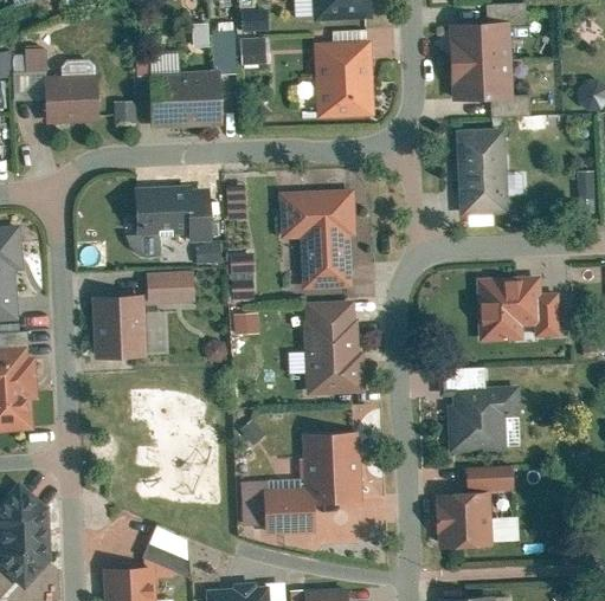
[(311,0),(314,20),(372,18),(371,0),(311,0)]
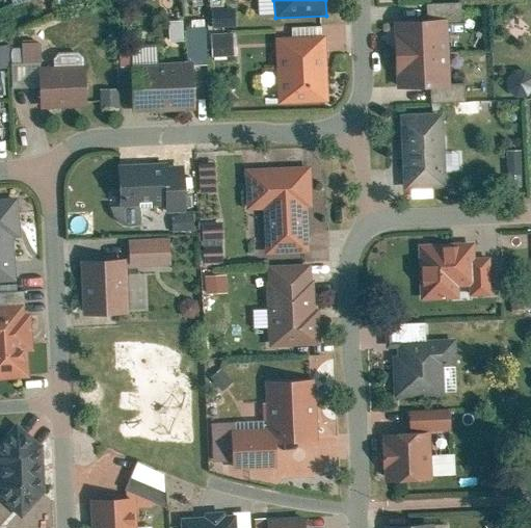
[(460,2),(426,4),(426,20),(461,19),(460,2)]
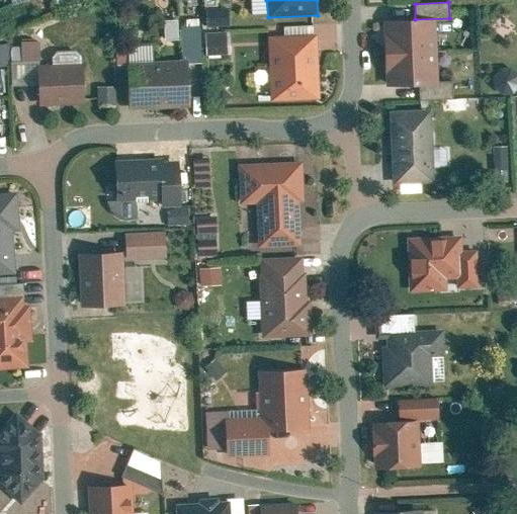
[(223,7),(205,8),(206,24),(225,23),(223,7)]
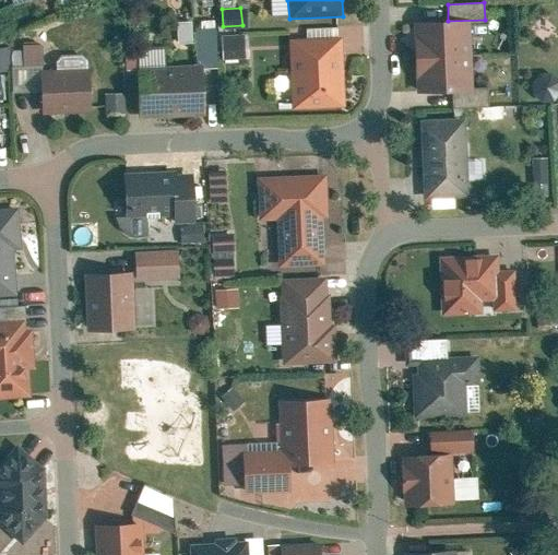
[(453,91),(453,107),(489,106),(488,87),(473,87),(471,21),(414,23),(416,93),(453,91)]
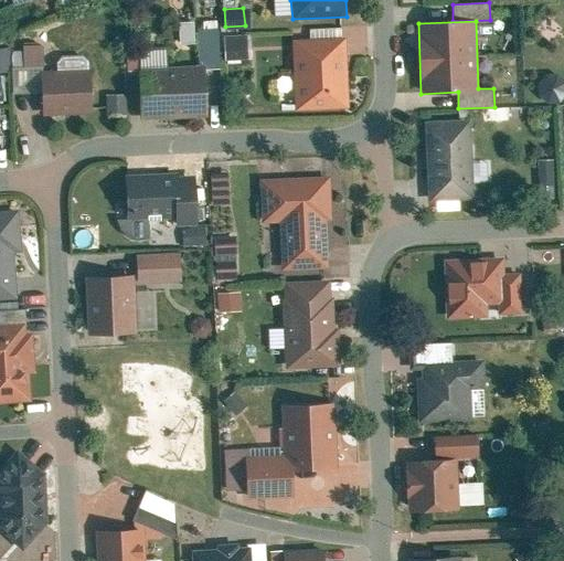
[(199,62),(219,61),(217,30),(198,30),(199,62)]
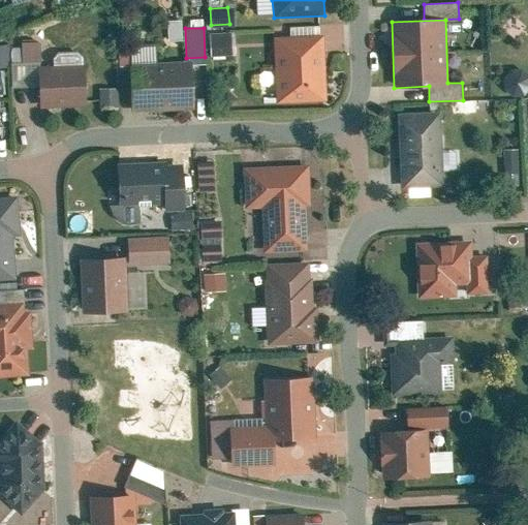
[(230,31),(210,32),(212,55),(231,53),(230,31)]
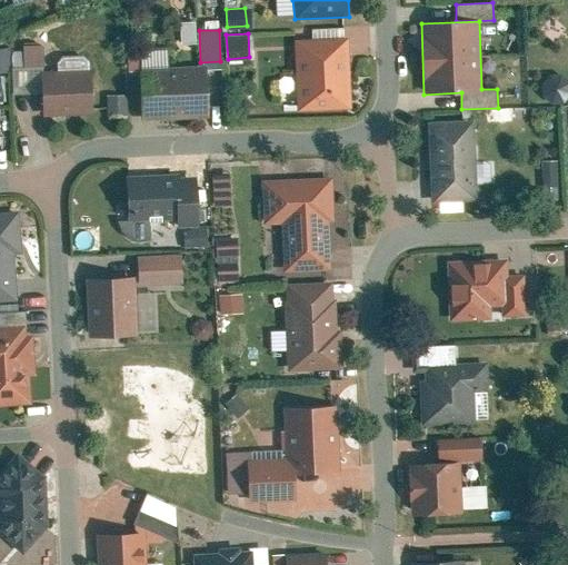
[(294,41),(297,111),(350,109),(347,38),(294,41)]
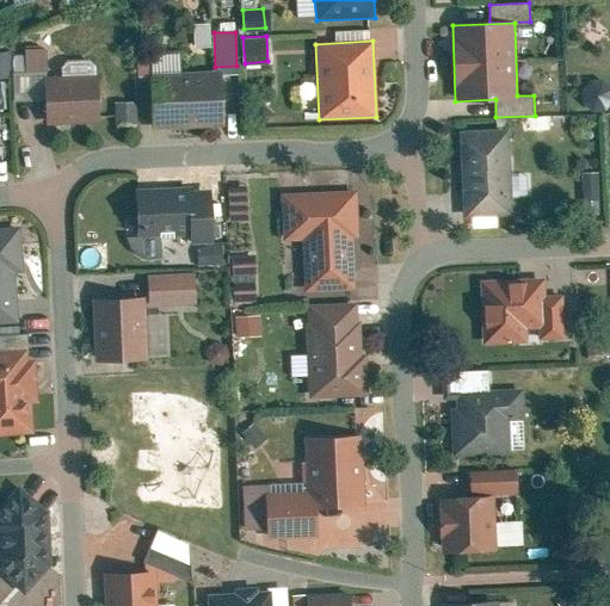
[(25,73),(47,72),(45,49),(24,50),(25,73)]
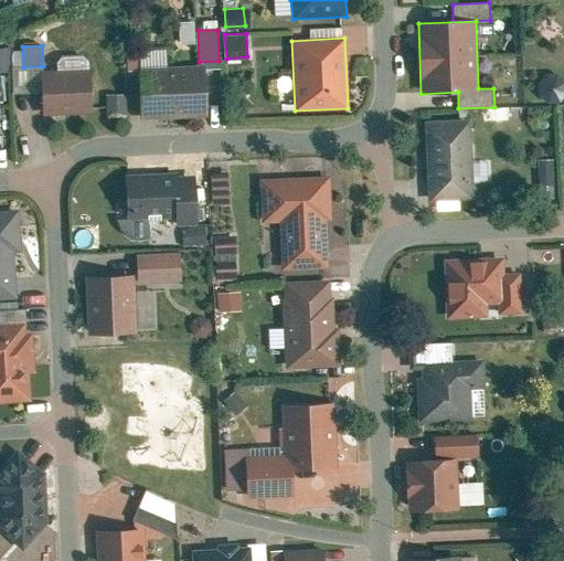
[(137,48),(126,49),(127,71),(139,71),(137,48)]
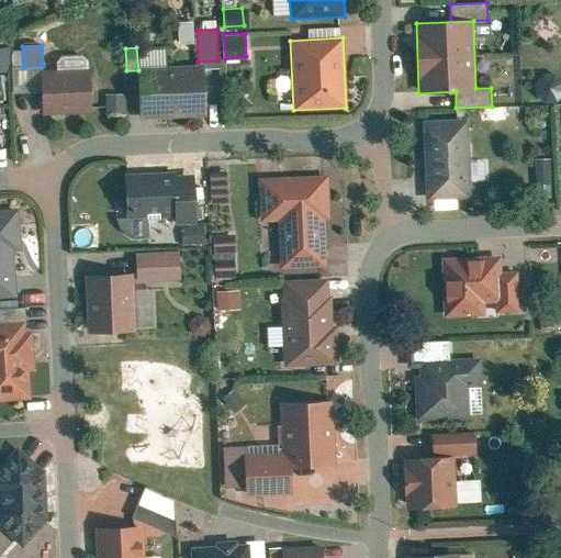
[(41,79),(43,114),(91,112),(89,60),(82,54),(62,55),(55,63),(56,78),(41,79)]
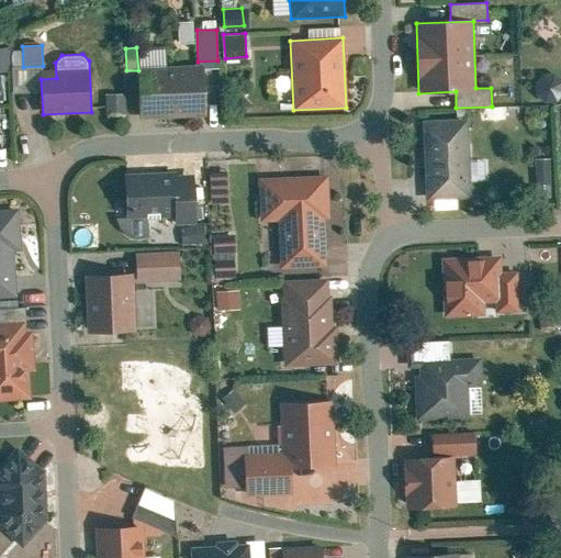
[(136,70),(138,119),(204,116),(202,67),(136,70)]
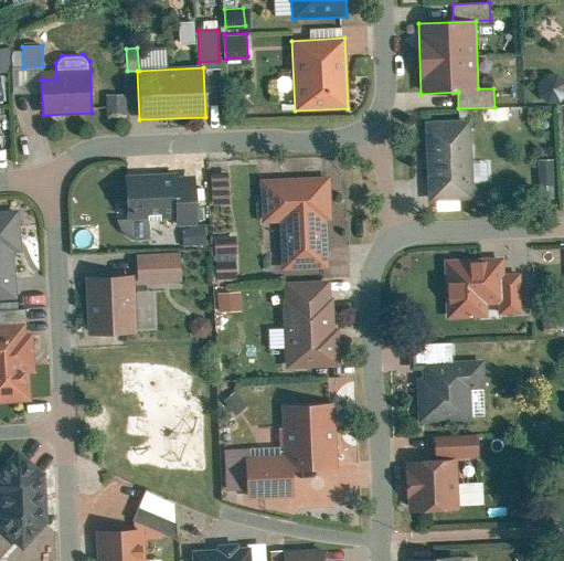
[(542,96),(563,93),(563,70),(540,73),(542,96)]
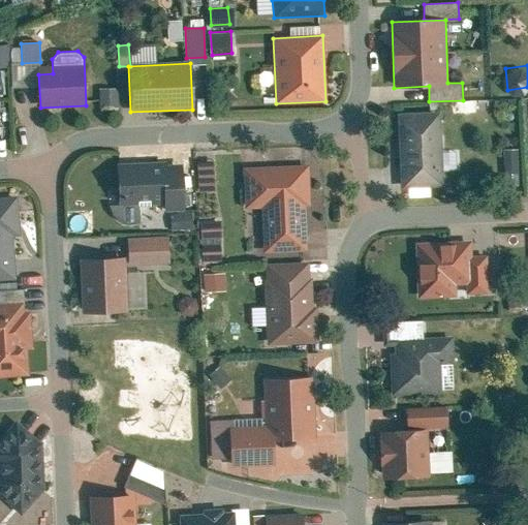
[(101,107),(119,106),(117,88),(99,90),(101,107)]
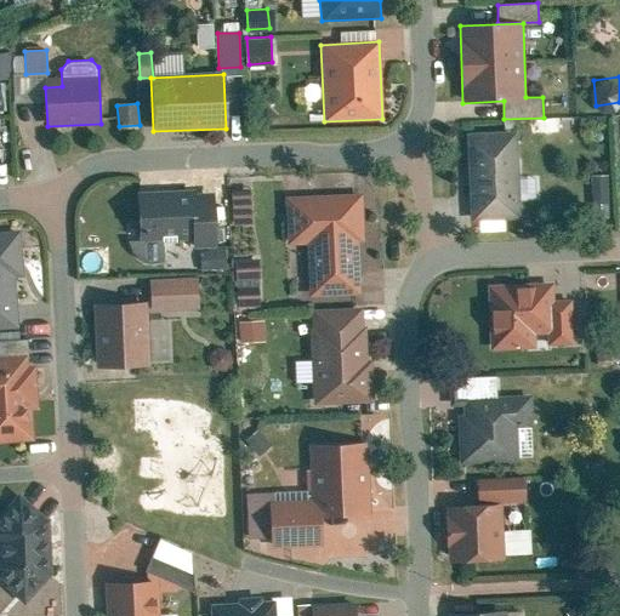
[(471,220),(521,218),(521,197),(541,197),(541,172),(519,174),(518,130),(468,132),(471,220)]
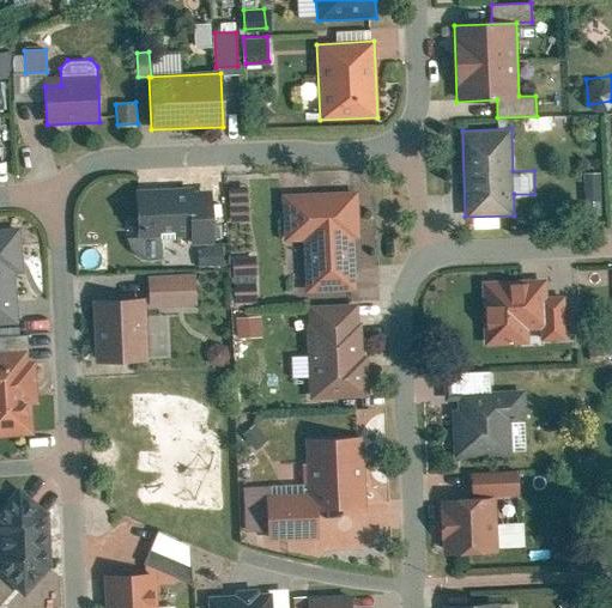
[(586,166),(586,195),(603,195),(603,166),(586,166)]
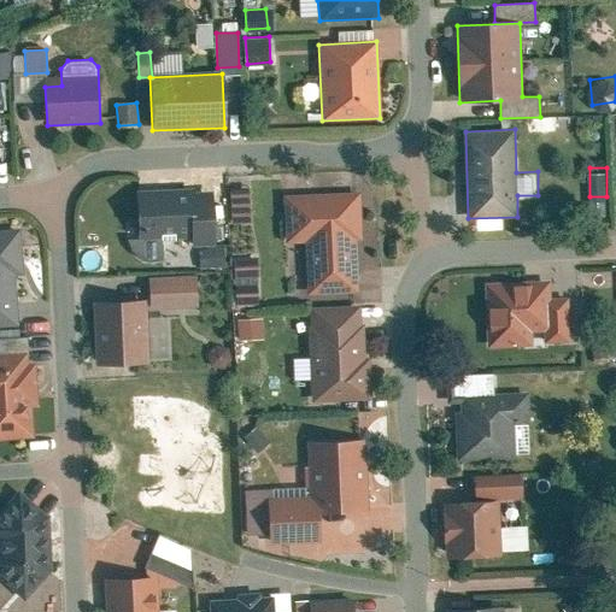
[(212,204),(195,205),(193,176),(138,178),(141,239),(192,235),(193,247),(216,246),(212,204)]
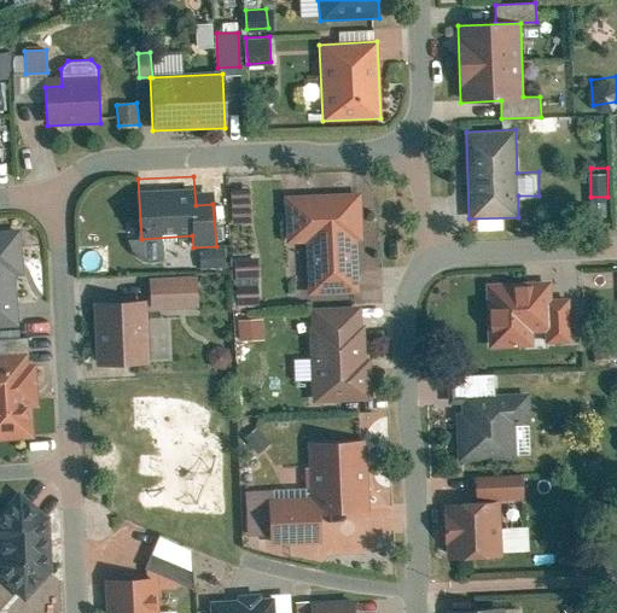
[(360,192),(284,194),(286,243),(304,243),(307,295),(360,292),(358,240),(361,240),(360,192)]
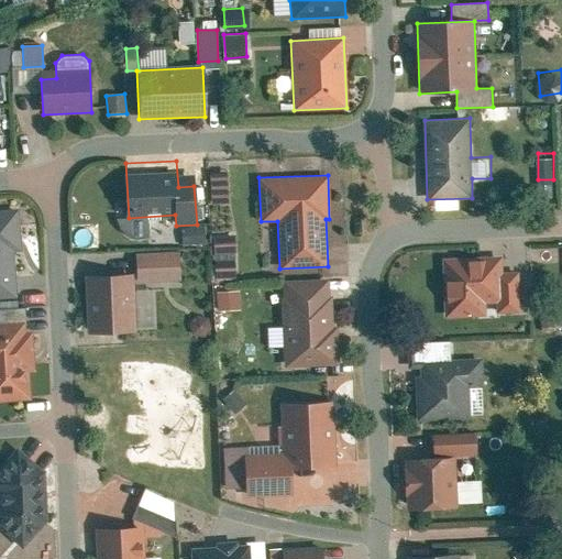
[(17,209),(0,209),(0,297),(17,297),(13,250),(20,250),(17,209)]
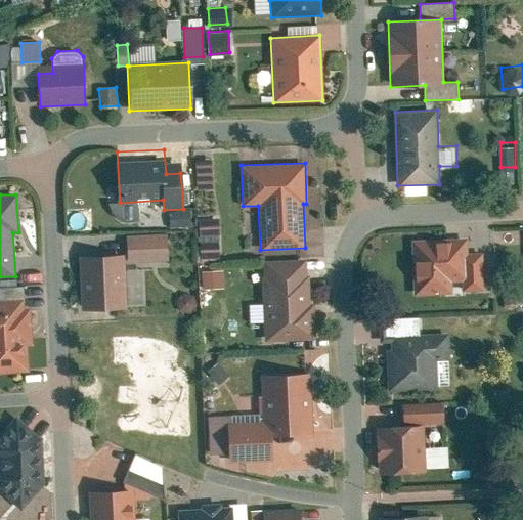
[(169,211),(170,229),(190,227),(190,210),(169,211)]
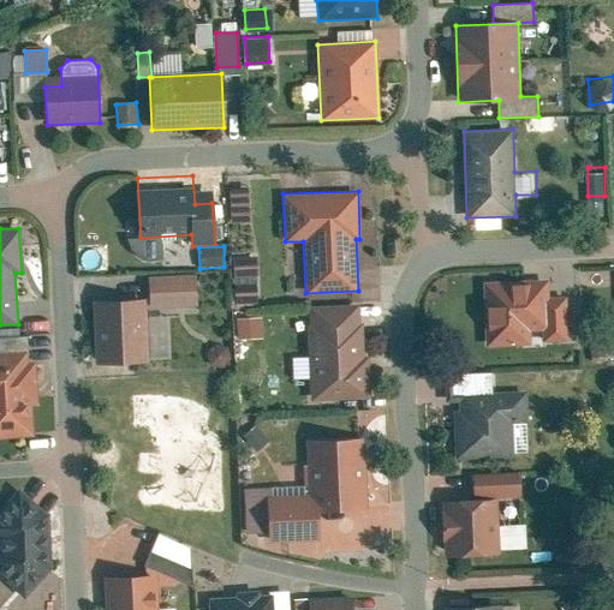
[(256,256),(232,257),(233,276),(257,275),(256,256)]
